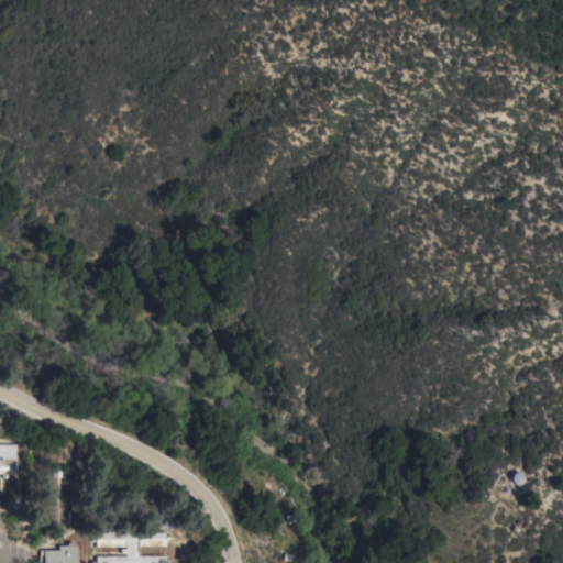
[(0,444),(14,445),(14,460),(15,460),(14,476),(7,476),(7,478),(0,478),(1,475),(0,474),(0,444)]
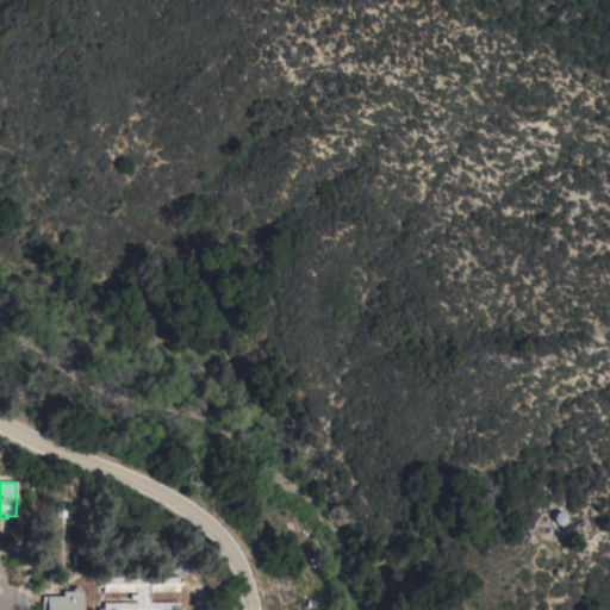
[(300,530),(291,535),(285,521),(294,517),(300,530)]
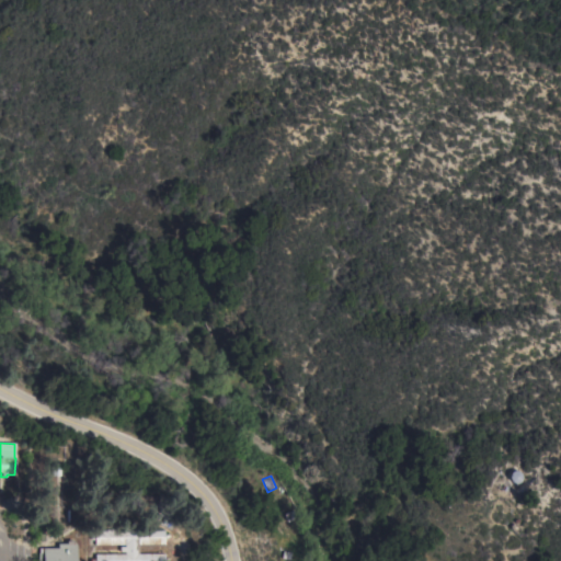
[(297,518),(288,523),(284,514),(294,511),(297,518)]
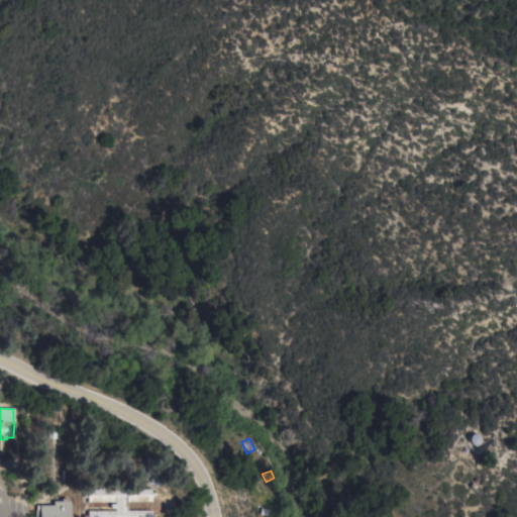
[(150,489),(150,493),(154,493),(154,497),(150,497),(150,502),(127,502),(127,510),(150,510),(150,514),(154,514),(154,516),(83,516),(87,516),(87,511),(115,511),(115,509),(110,509),(110,504),(115,504),(115,502),(87,503),(87,498),(85,498),(85,493),(87,493),(87,489),(150,489)]
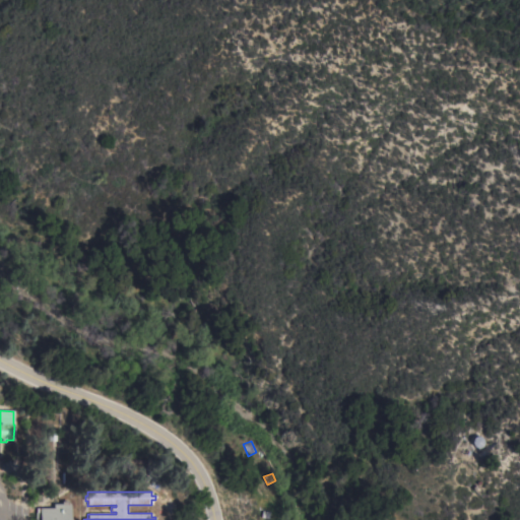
[(35,519),(35,508),(52,508),(52,504),(61,504),(60,501),(67,501),(67,504),(70,504),(70,519),(35,519)]
